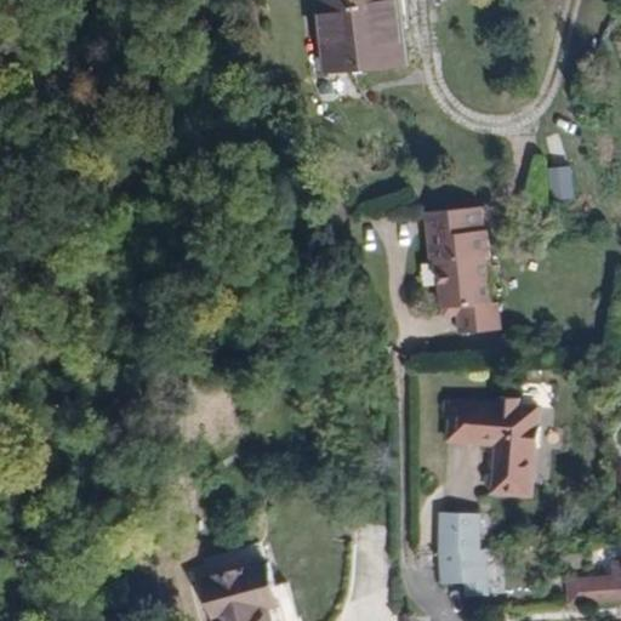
[(386,0),(303,0),(313,67),(393,56),(386,0)]
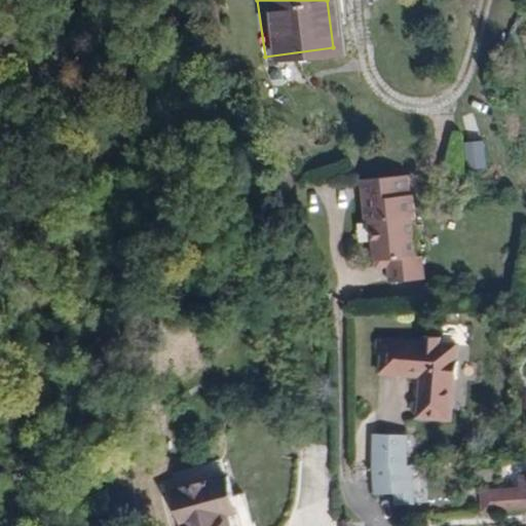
[(464,170),(485,168),(484,140),(463,141),(464,170)]
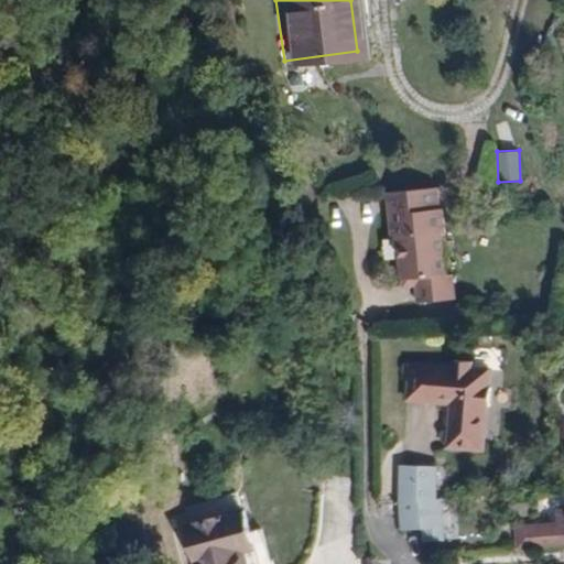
[(444,206),(442,206),(440,185),(387,190),(391,237),(398,236),(402,284),(415,283),(418,302),(456,299),(454,273),(445,274),(442,235),(447,234),(444,206)]
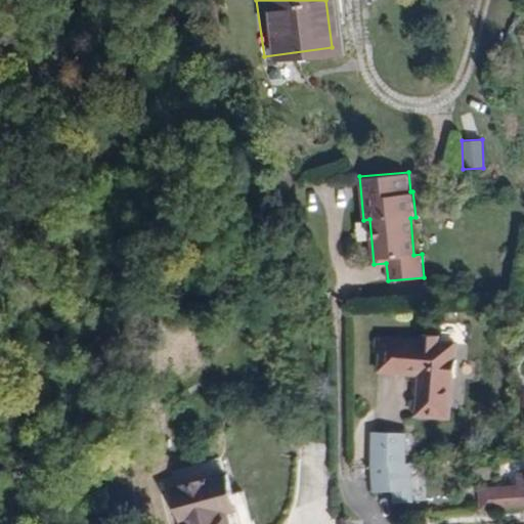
[(416,377),(413,419),(449,420),(455,337),(376,334),(375,374),(416,377)]
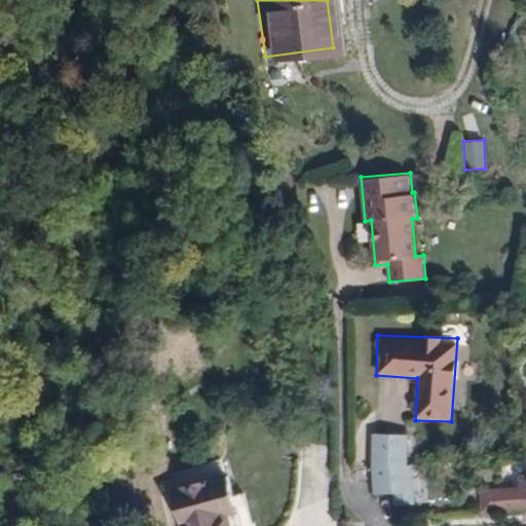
[(373,433),(373,466),(409,464),(410,433),(373,433)]
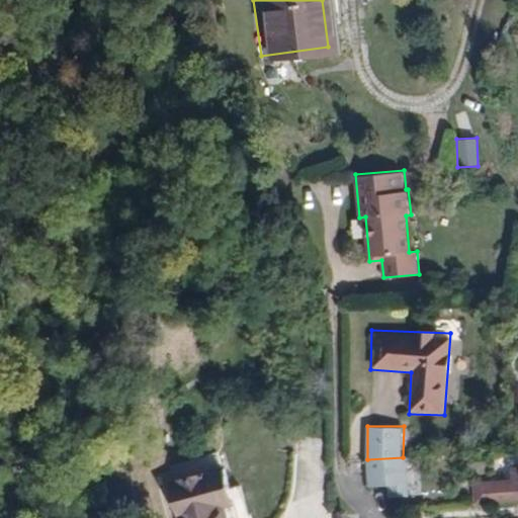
[(217,453),(159,468),(172,517),(225,517),(223,508),(231,506),(217,453)]
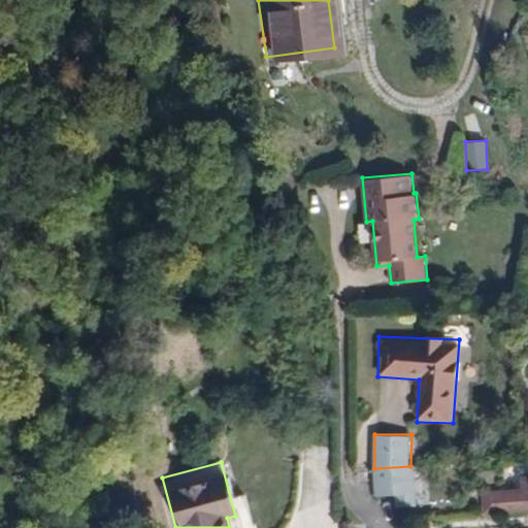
[(410,466),(374,468),(375,496),(397,496),(397,505),(418,505),(416,466),(410,466)]
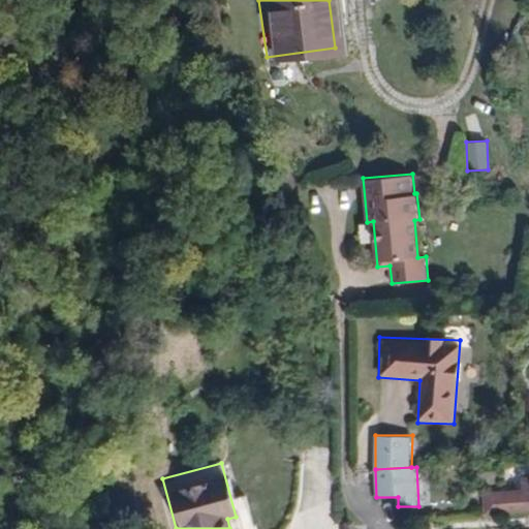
[(481,490),(483,511),(528,508),(528,475),(522,476),(523,488),(481,490)]
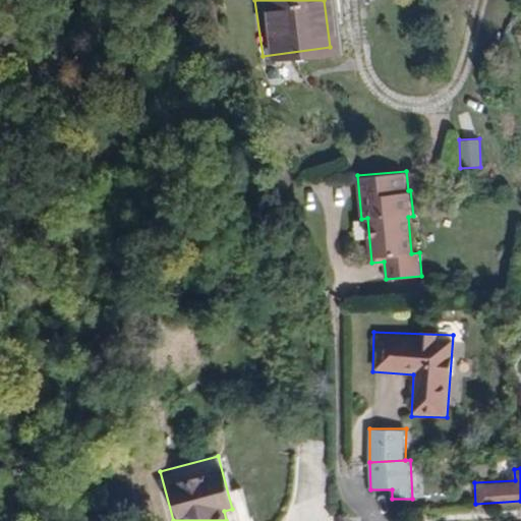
[(228,520),(236,520),(233,512),(226,514),(228,520)]
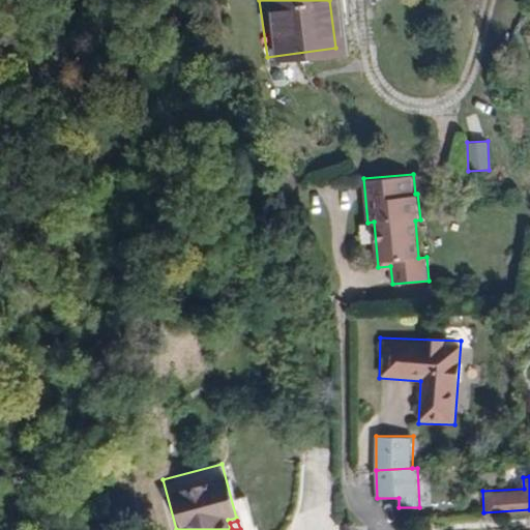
All buildings are outlined.
